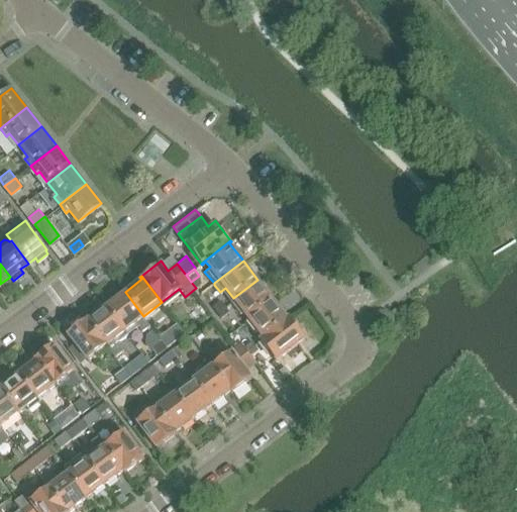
[(248,317),(273,299),(257,280),(233,298),(248,317)]
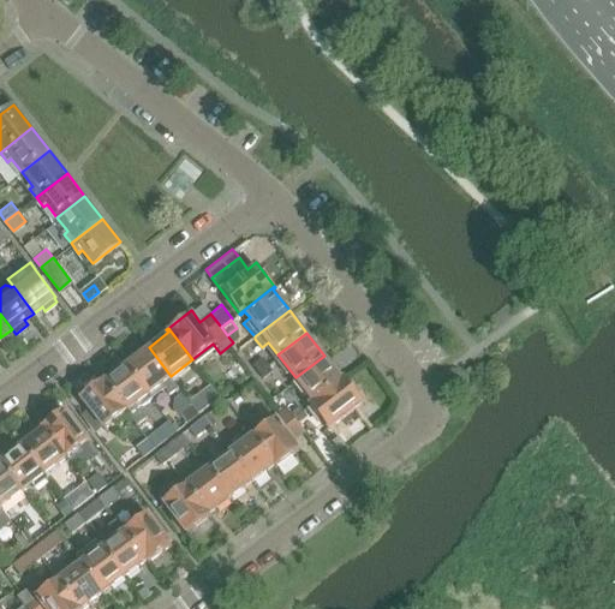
[(149,347),(126,364),(149,393),(162,382),(169,392),(178,386),(171,376),(149,347)]
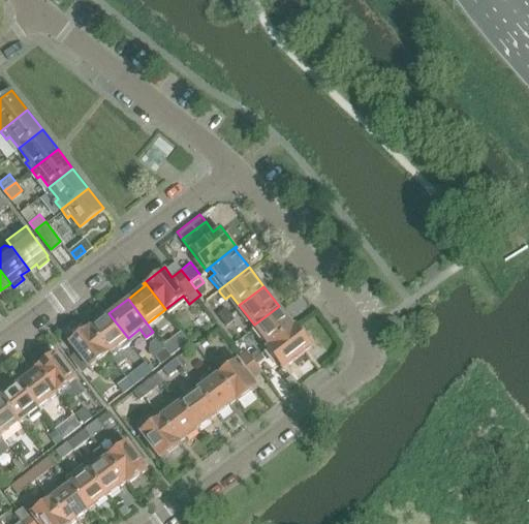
[(222,318),(231,311),(226,305),(218,311),(222,318)]
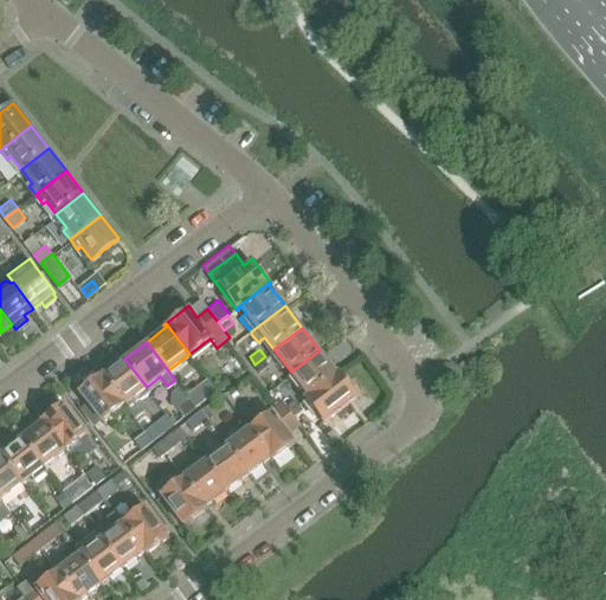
[(304,398),(339,372),(337,369),(335,372),(320,350),(291,372),(308,393),(303,397),(304,398)]
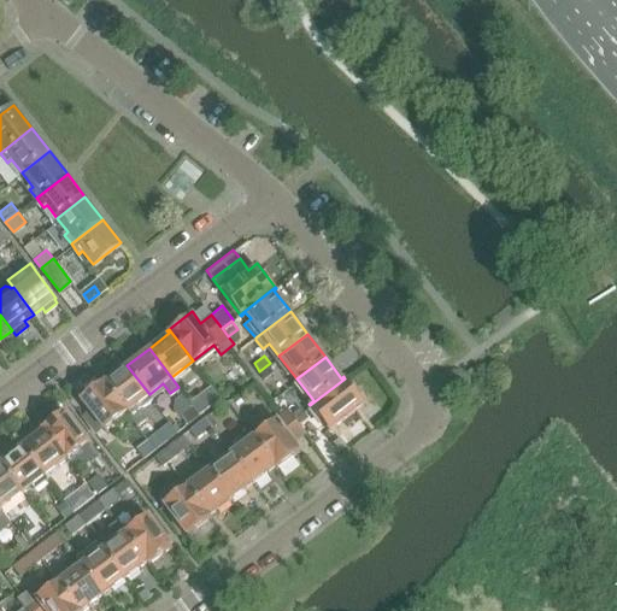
[(270,363),(259,371),(264,377),(275,370),(270,363)]
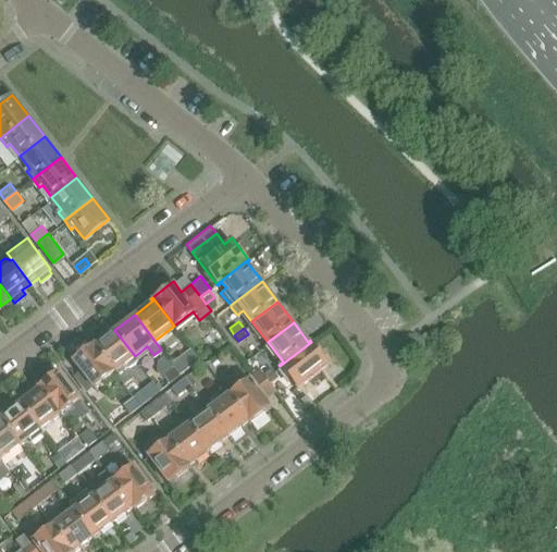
[(95,342),(93,343),(114,371),(124,383),(134,376),(124,364),(135,356),(114,330),(112,332),(110,329),(99,336),(102,340),(96,344),(95,342)]
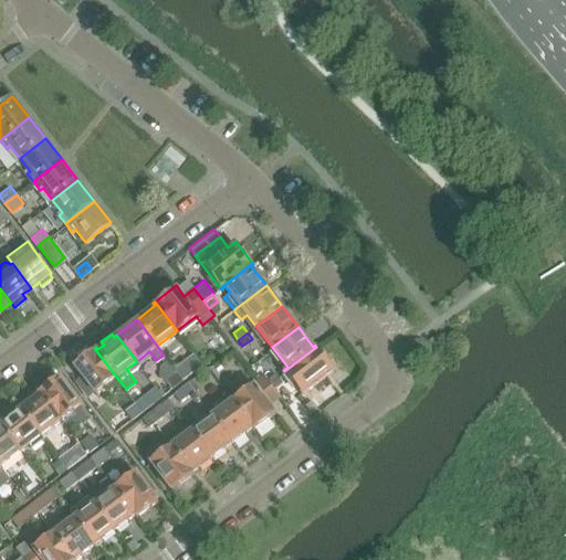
[(301,393),(333,368),(316,347),(284,371),(301,393)]
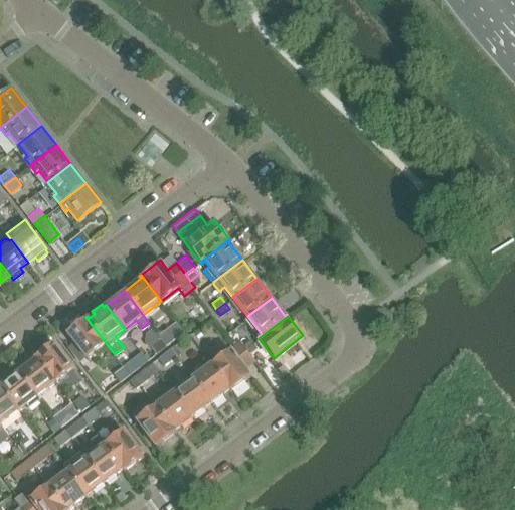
[(87,357),(106,343),(86,317),(66,331),(73,340),(68,345),(80,360),(86,356),(87,357)]
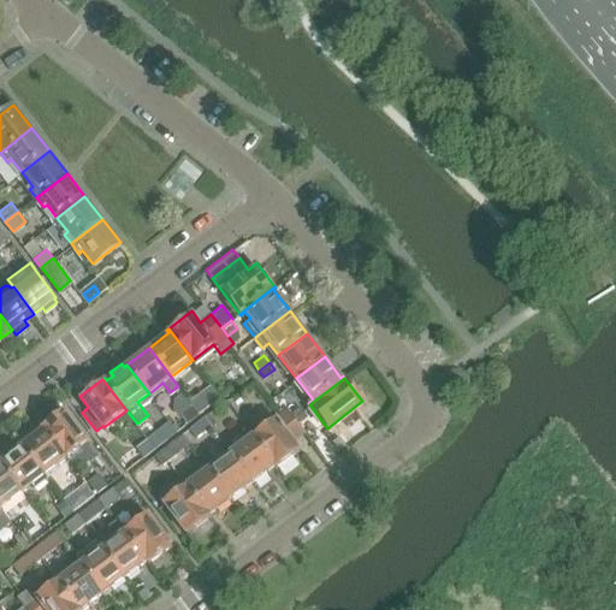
[(211,384),(189,401),(190,403),(199,413),(203,409),(220,396),(211,384)]
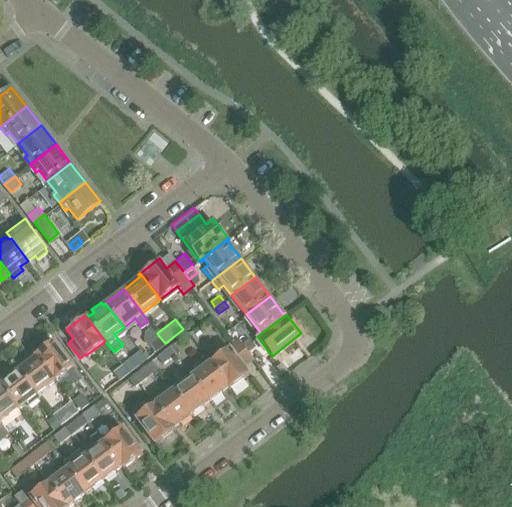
[(156,350),(165,343),(158,335),(150,341),(156,350)]
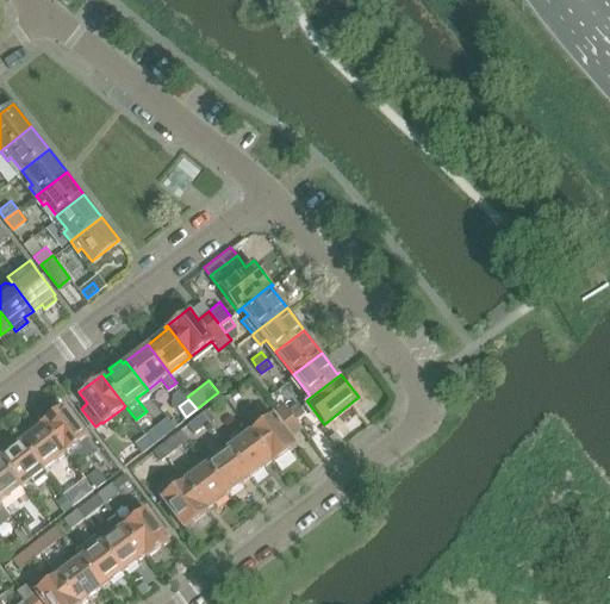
[(64,404),(42,421),(64,452),(74,462),(100,442),(75,411),(72,413),(64,404)]
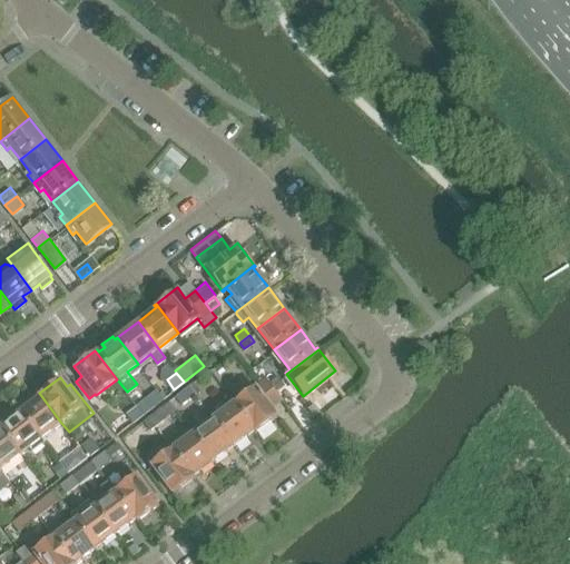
[(275,389),(272,385),(266,377),(255,386),(234,401),(256,429),(277,414),(271,405),(282,397),(275,389)]
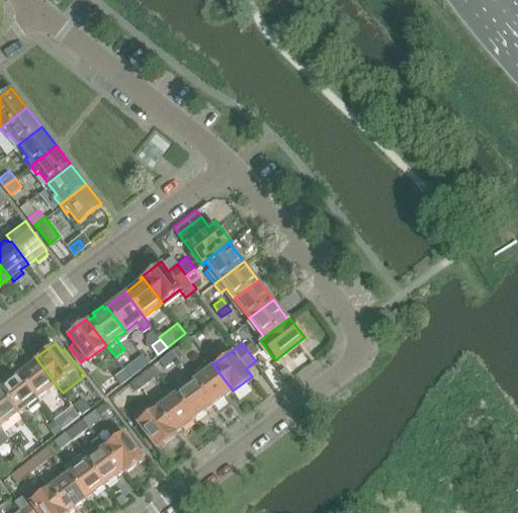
[(247,350),(250,354),(259,347),(256,343),(247,350)]
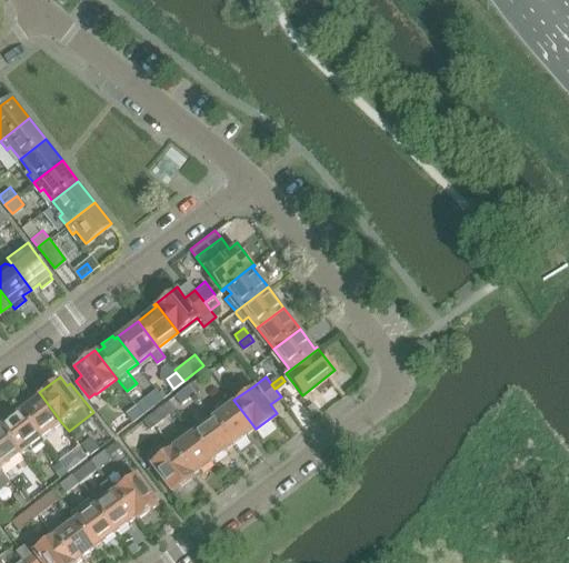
[(189,383),(196,392),(200,389),(193,380),(189,383)]
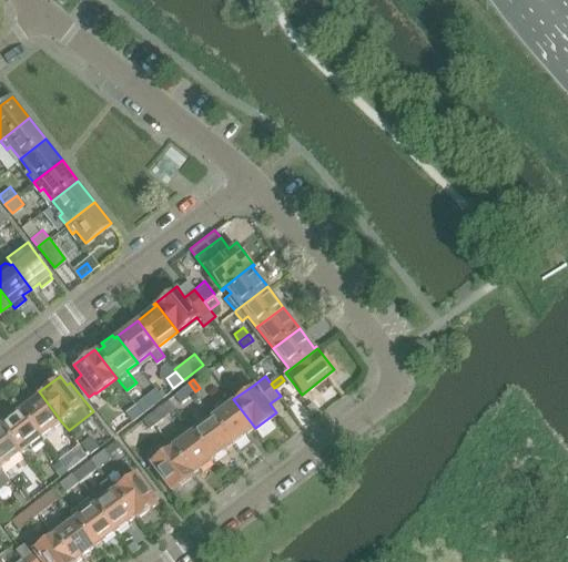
[(181,401),(195,391),(189,382),(174,392),(181,401)]
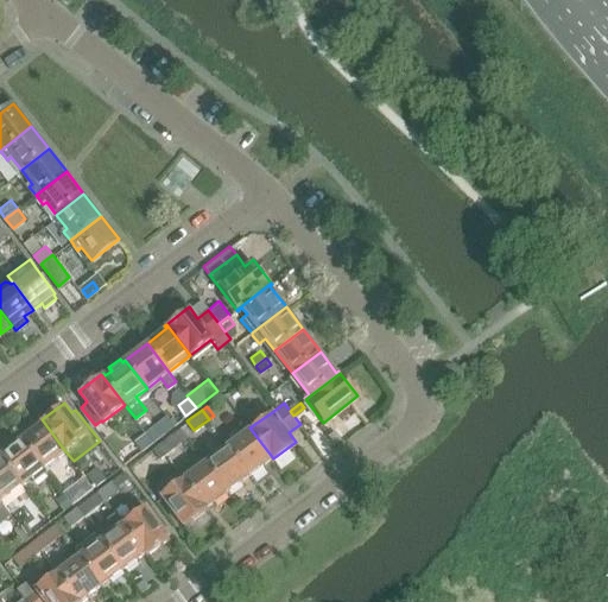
[(43,467),(64,450),(42,419),(39,420),(42,424),(21,438),(43,467)]
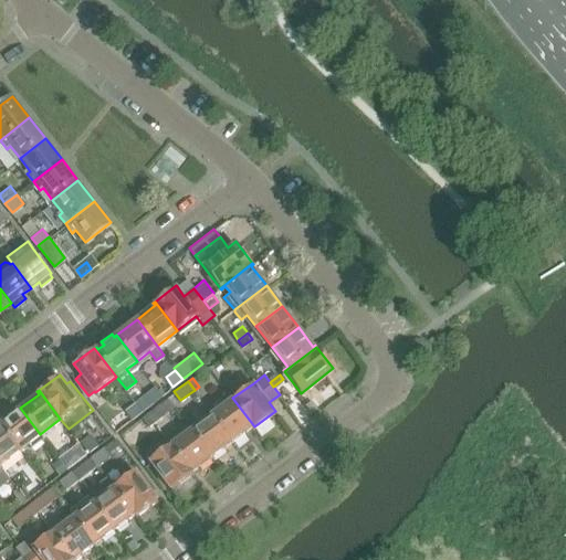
[(135,401),(142,410),(155,400),(148,391),(135,401)]
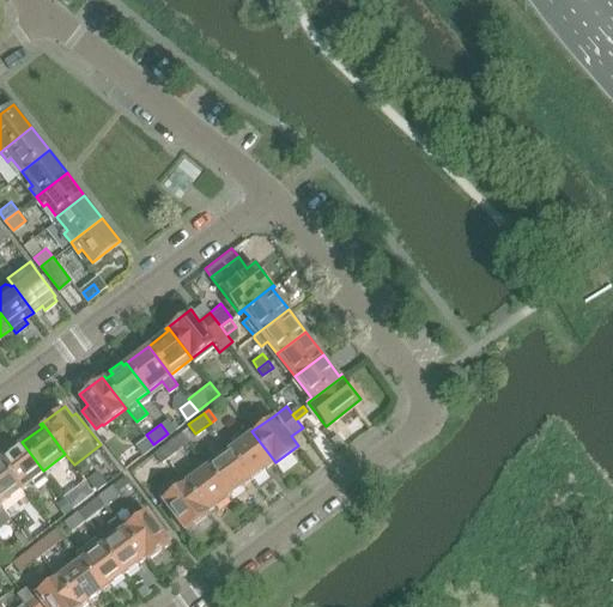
[(273,463),(275,462),(252,431),(243,438),(241,435),(228,445),(229,448),(250,478),(272,462),(273,463)]
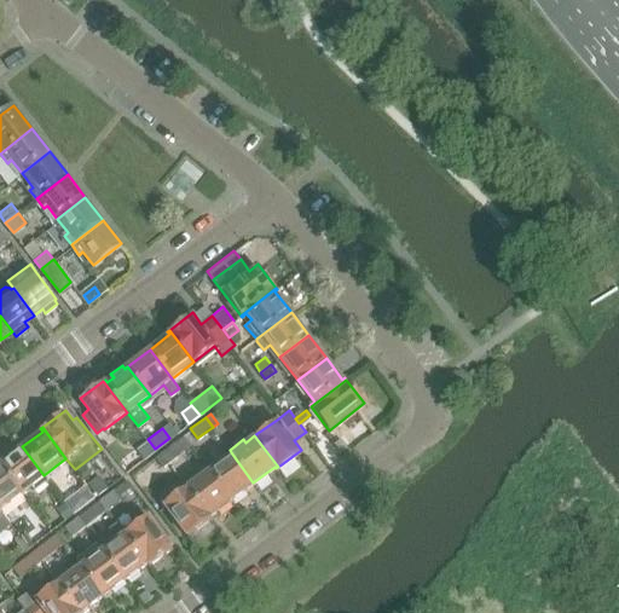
[(341,435),(334,441),(341,451),(348,445),(341,435)]
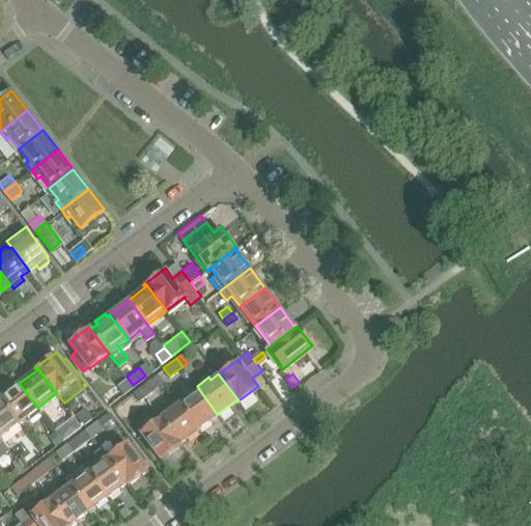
[(124,392),(133,385),(127,377),(117,384),(124,392)]
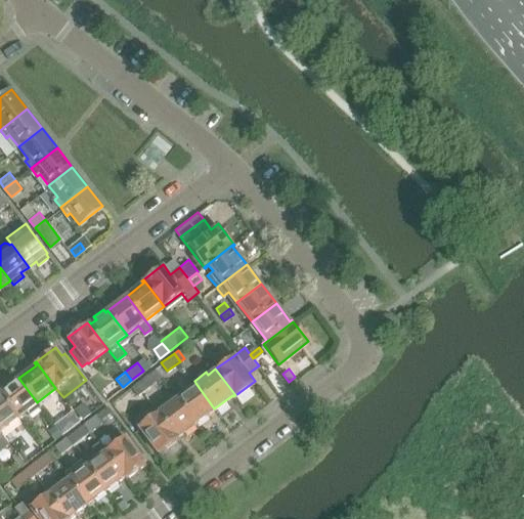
[(146,375),(136,382),(142,390),(153,383),(146,375)]
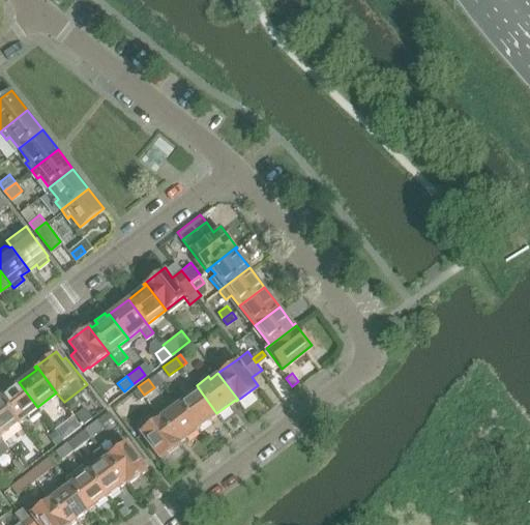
[(0,398),(18,421),(37,407),(19,382),(0,397),(0,398)]
